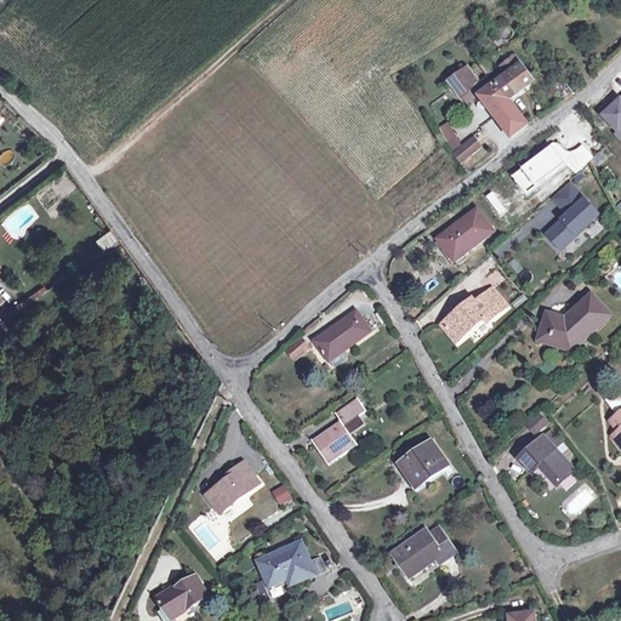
[(523,67),(516,57),(502,67),(508,77),(501,81),(485,61),(480,64),(494,81),(508,101),(536,81),(524,66),(523,67)]
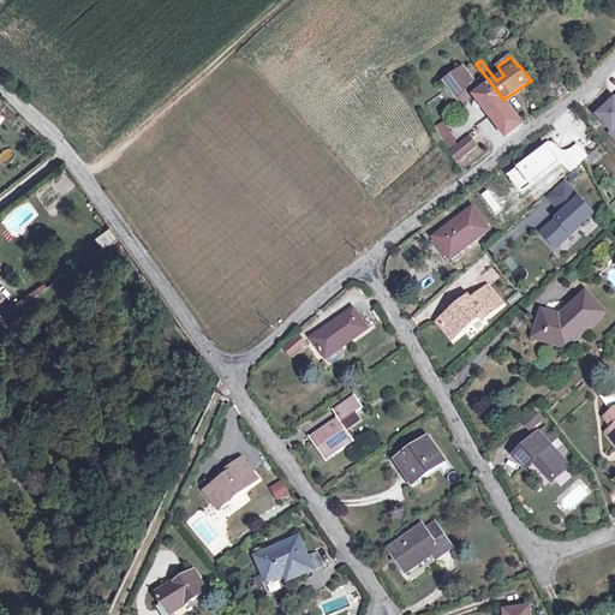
[(471,87),(463,75),(459,70),(446,79),(455,94),(458,96),(471,87)]
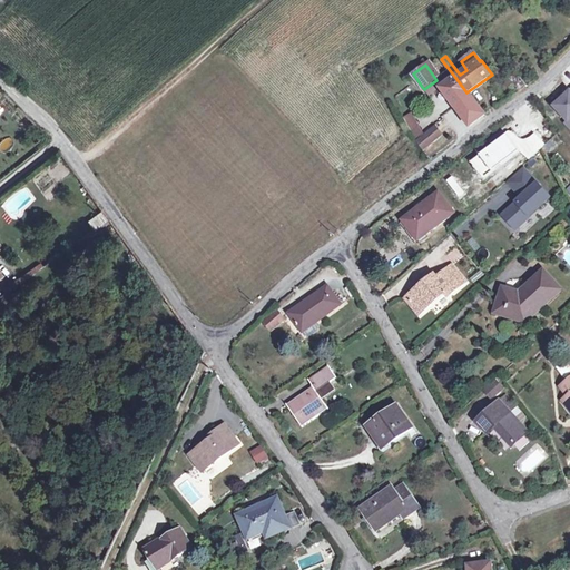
[(434,65),(429,69),(436,80),(443,76),(434,65)]
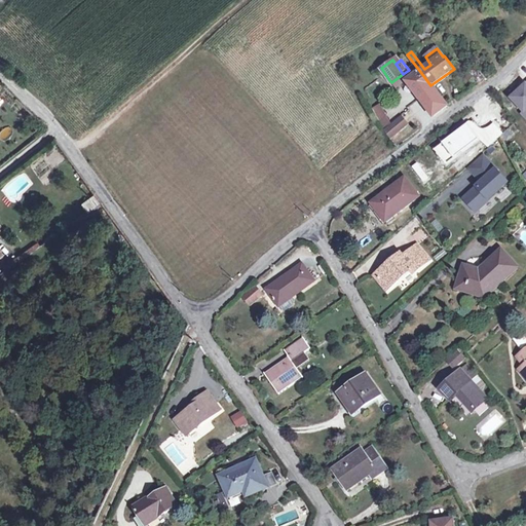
[(476,66),(465,74),(476,87),(486,78),(476,66)]
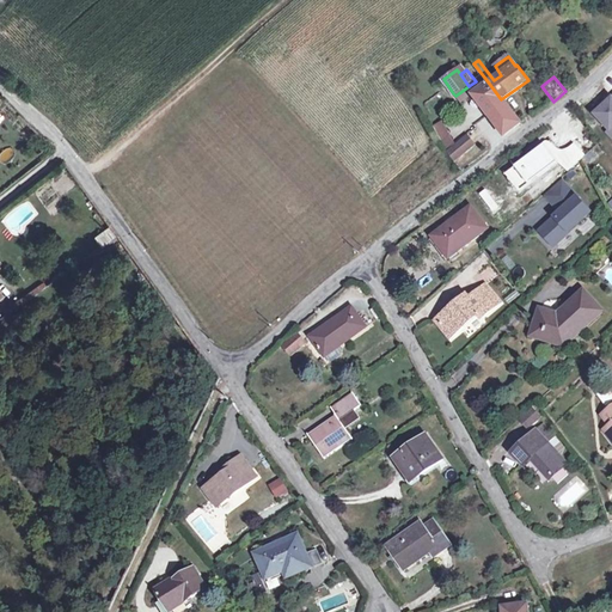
[(479,86),(476,81),(469,86),(475,95),(490,116),(506,104),(501,99),(487,80),(479,86)]
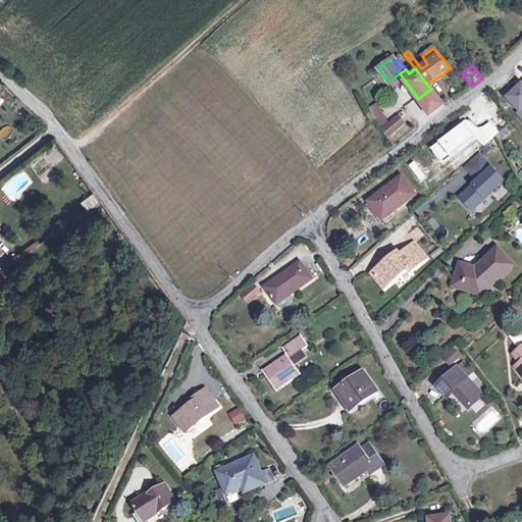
[(521,81),(505,97),(521,116),(521,81)]
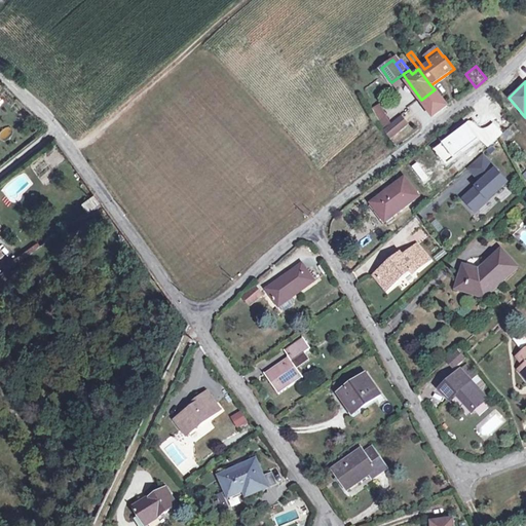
[(435,89),(421,100),(434,115),(447,106),(435,89)]
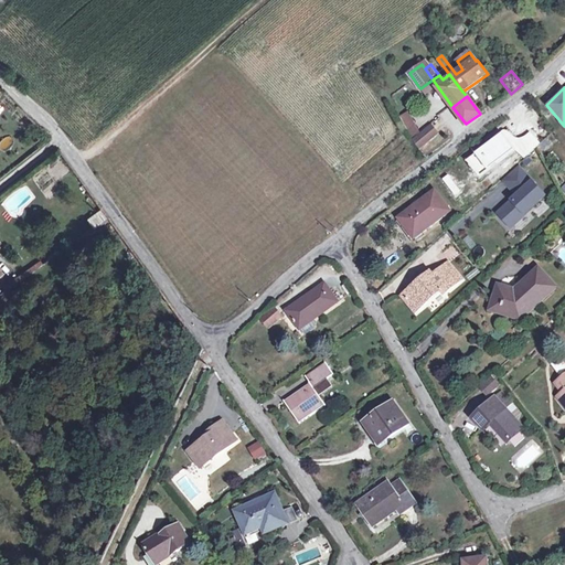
[(414,140),(422,148),(427,144),(438,134),(432,126),(414,140)]
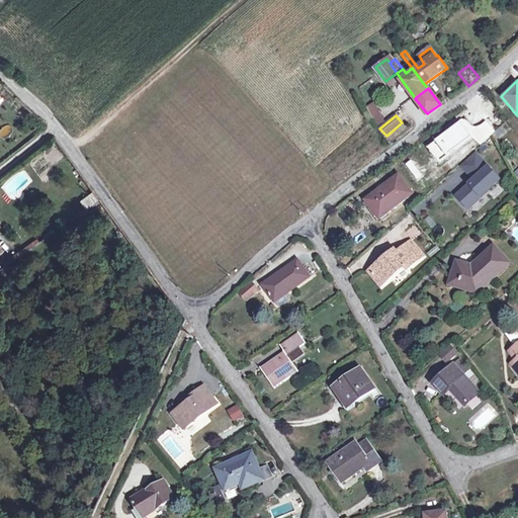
[(392,132),(386,136),(390,141),(395,136),(392,132)]
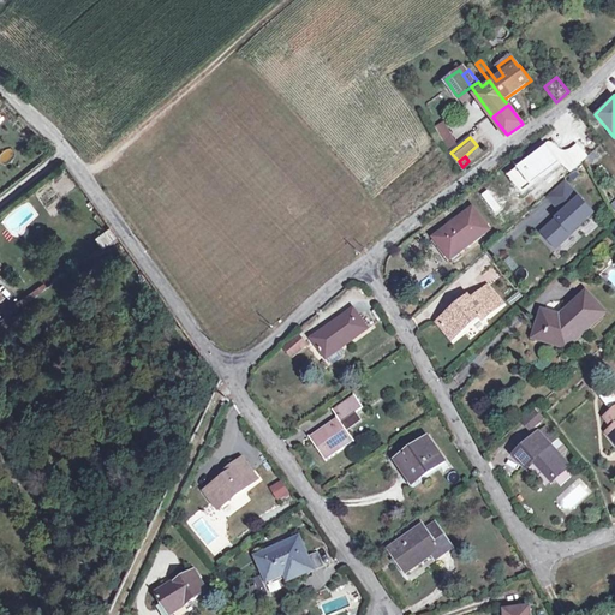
[(548,197),(554,203),(571,189),(565,181),(548,197)]
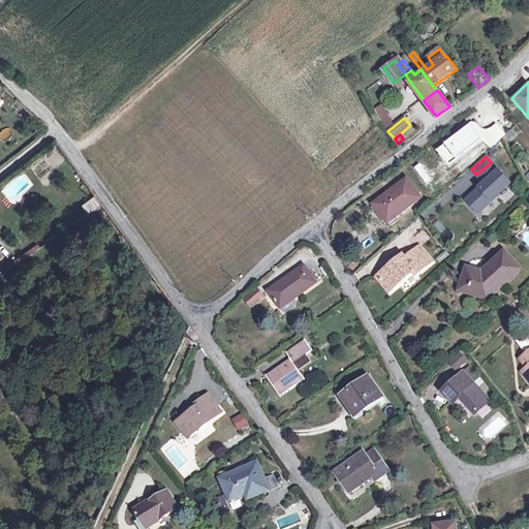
[(469,196),(481,210),(510,183),(491,162),(476,175),(484,183),(469,196)]
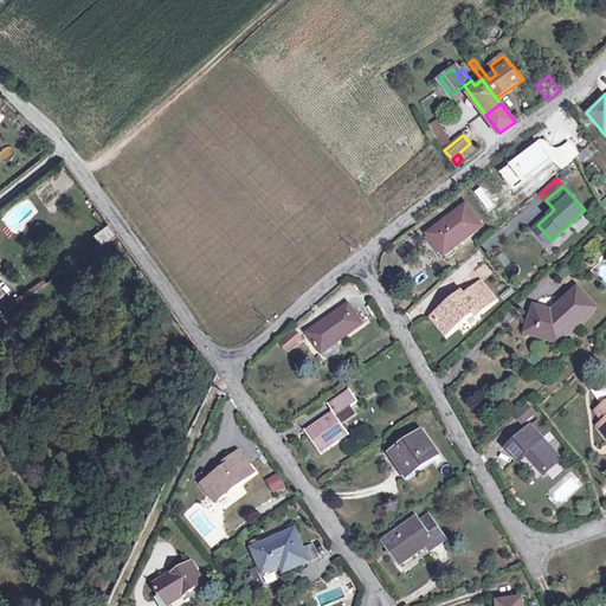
[(0,217),(12,233),(39,213),(26,197),(0,216),(0,217)]
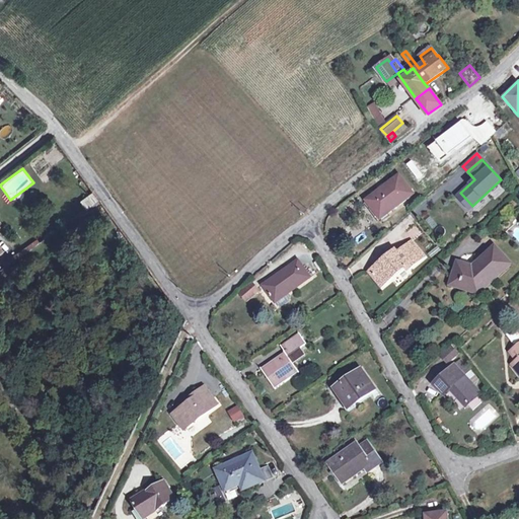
[(368,200),(381,218),(414,194),(399,175),(368,200)]
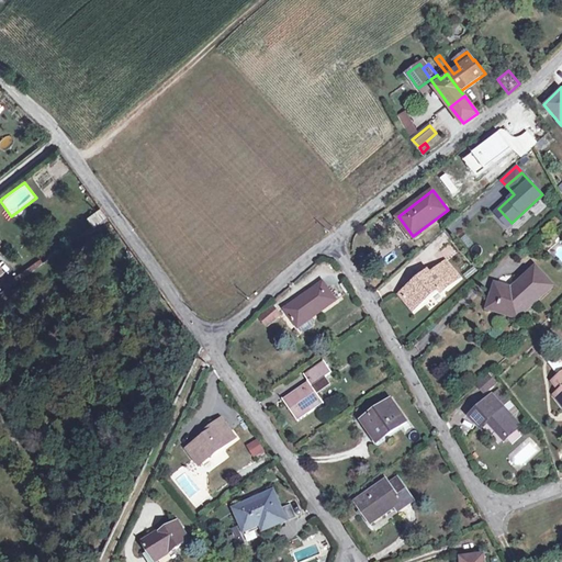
[(100,210),(87,218),(93,227),(107,217),(108,216),(101,209),(100,210)]
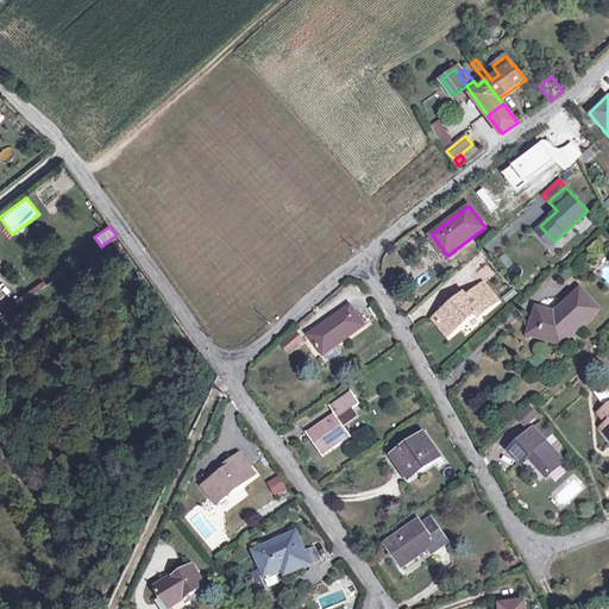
[(551,245),(554,242),(540,226),(537,230),(551,245)]
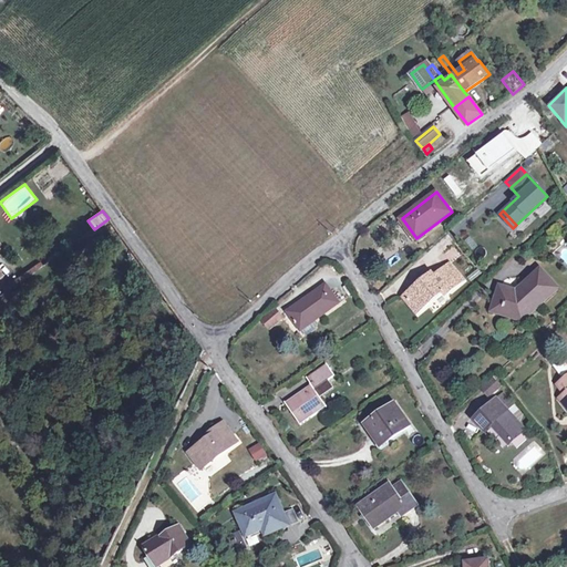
[(463,280),(449,265),(434,277),(431,274),(405,296),(419,312),(444,290),(447,294),(463,280)]
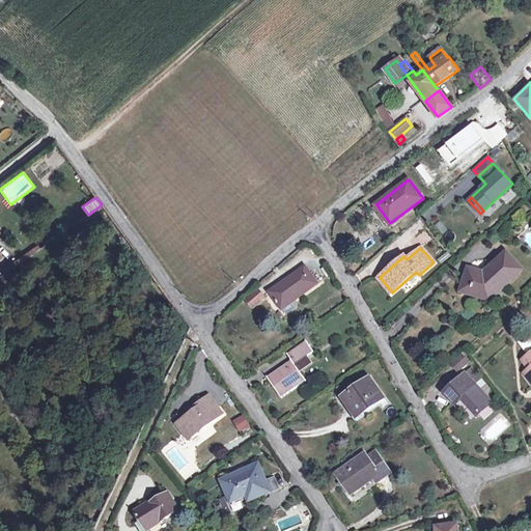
[(504,287),(503,287),(522,270),(506,252),(487,270),(485,276),(482,275),(482,273),(469,269),(462,290),(483,298),(484,292),(492,291),(495,296),(504,287)]
